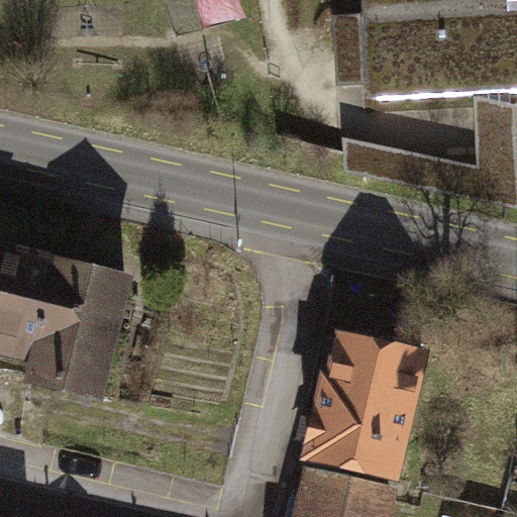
[(516,0),(370,0),(376,96),(483,90),(510,89),(516,88),(516,0)]
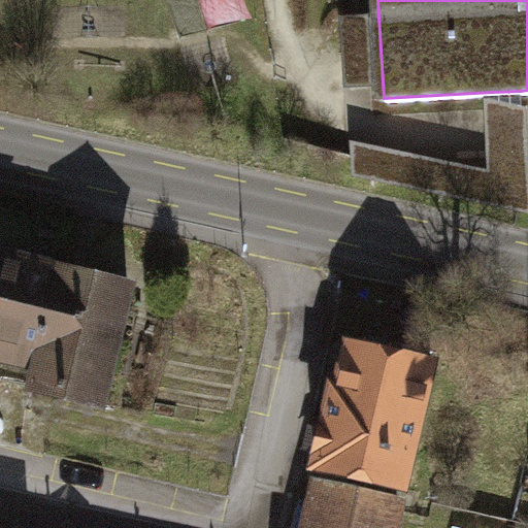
[(488,169),(355,142),(357,174),(527,209),(527,106),(521,105),(521,91),(493,92),(492,99),(485,98),(488,169)]
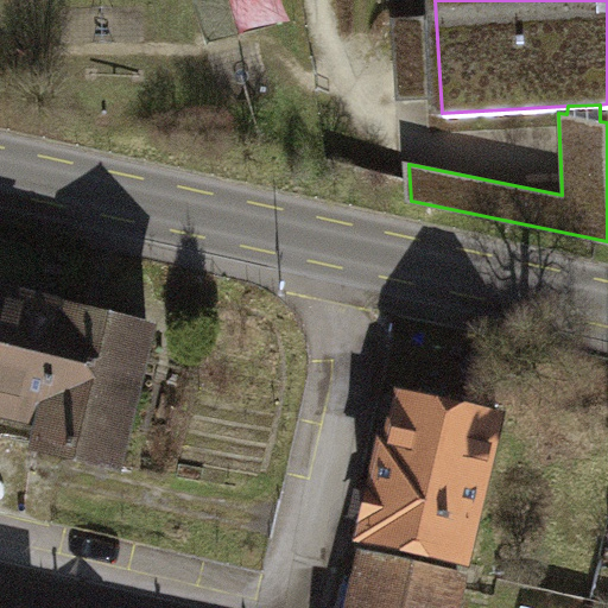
[(0,278),(0,416),(147,450),(178,320),(0,278)]
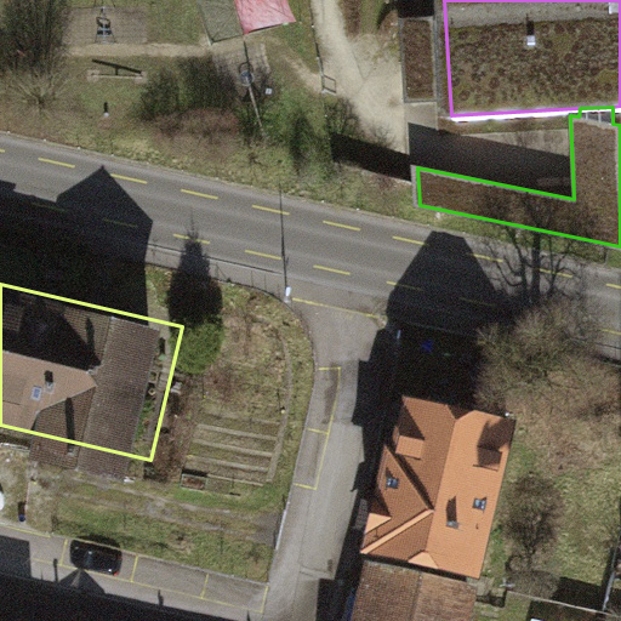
[(423,399),(387,564),(508,592),(546,427),(423,399)]
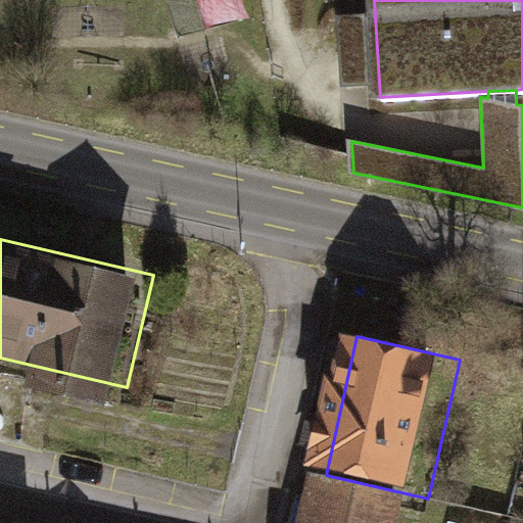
[(422,522),(428,498),(326,475),(314,522),(422,522)]
